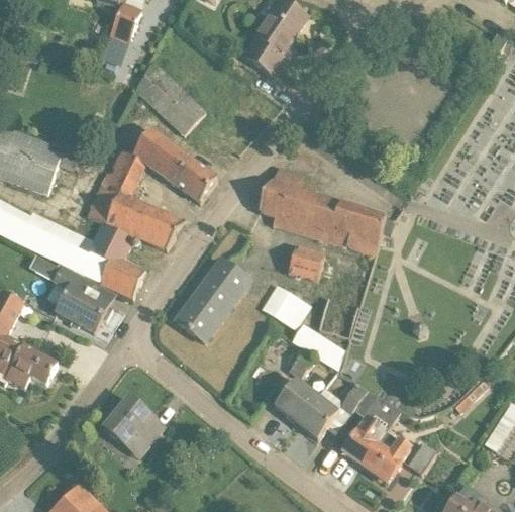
[(286,61),(275,53),(284,41),(290,45),(307,19),(279,0),(273,0),(265,12),(270,16),(242,57),(274,78),(286,61)]
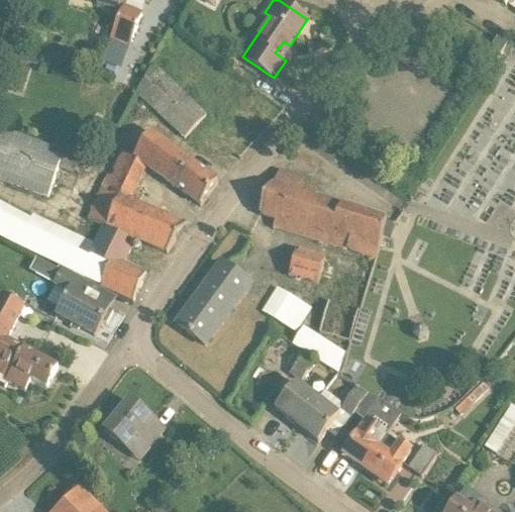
[(121,2),(120,7),(109,34),(128,41),(140,9),(121,2)]
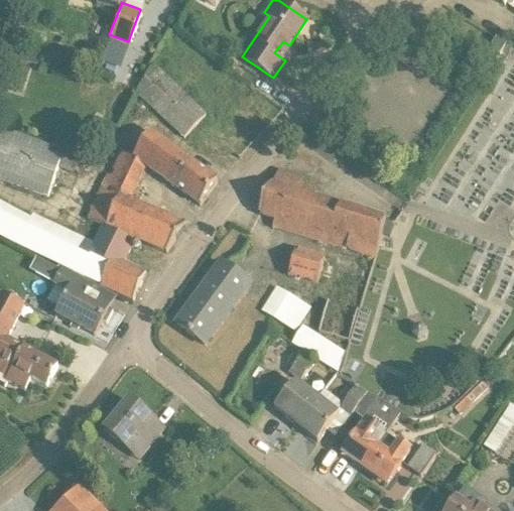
[(506,41),(495,35),(485,51),(496,57),(506,41)]
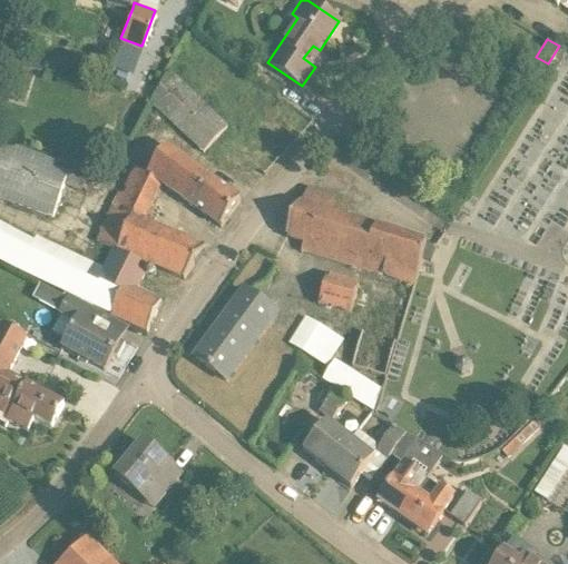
[(201,148),(203,147),(226,124),(167,68),(149,101),(201,148)]
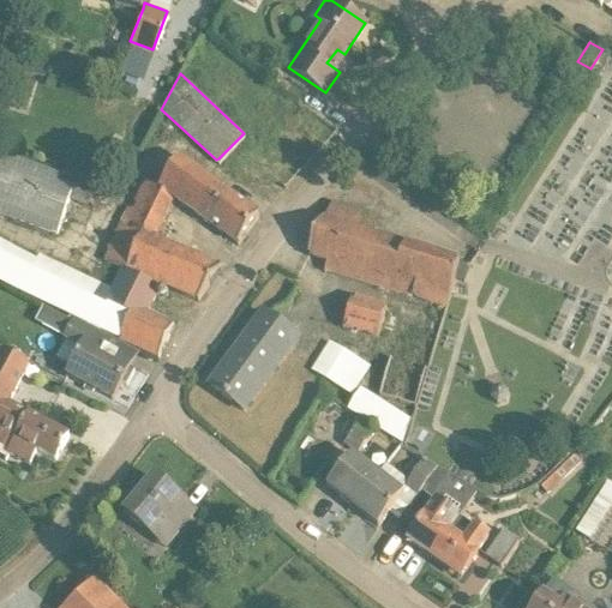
[(73,176),(0,149),(0,211),(53,230),(66,197),(73,176)]
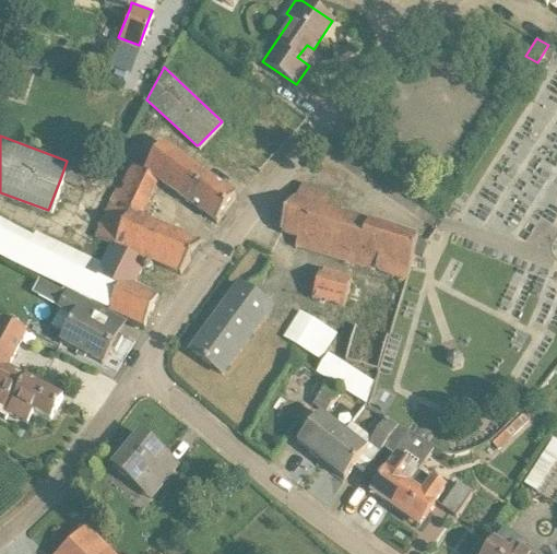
[(162,140),(143,166),(156,176),(214,220),(233,193),(162,140)]
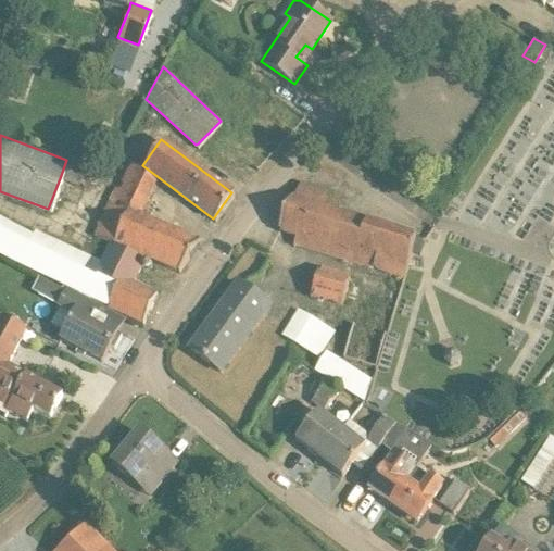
[(177,271),(199,240),(135,215),(155,175),(142,165),(141,167),(129,162),(116,185),(115,184),(92,232),(105,239),(142,257),(177,271)]
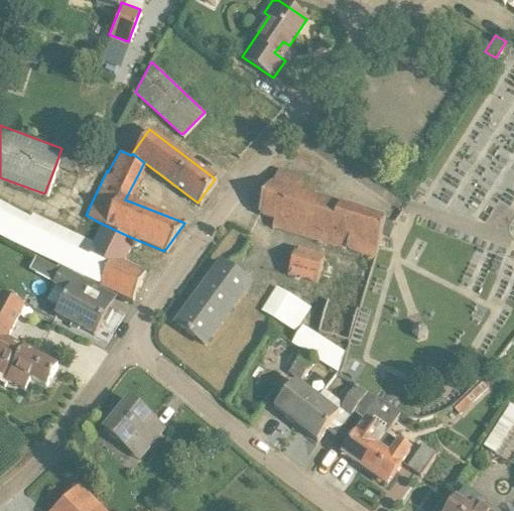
[(382,232),(386,218),(386,216),(269,180),(260,213),(274,218),(272,226),(374,256),(382,232)]
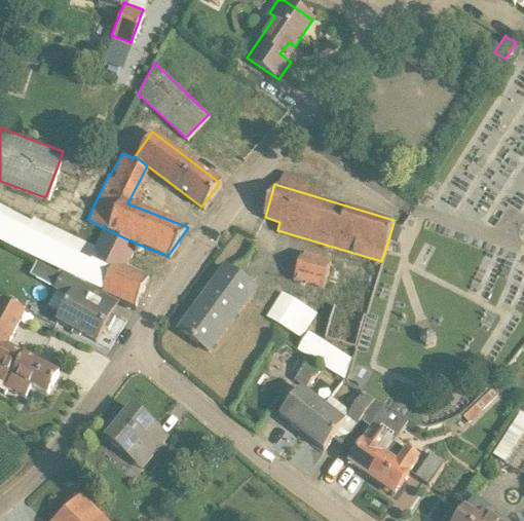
[(125,265),(135,243),(100,226),(92,245),(33,216),(31,219),(0,202),(0,238),(19,249),(63,269),(74,274),(89,283),(134,303),(147,275),(125,265)]
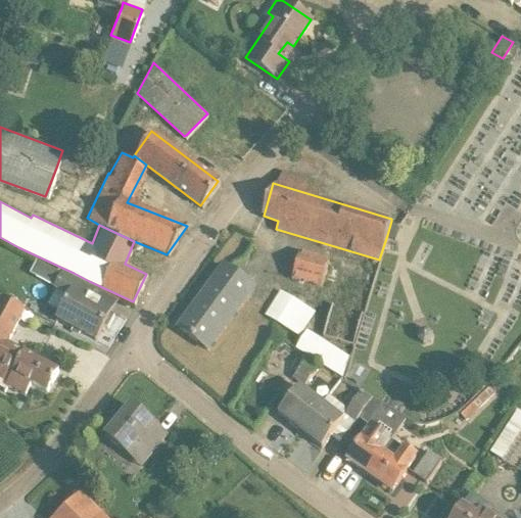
[(400,224),(391,221),(387,235),(395,237),(400,224)]
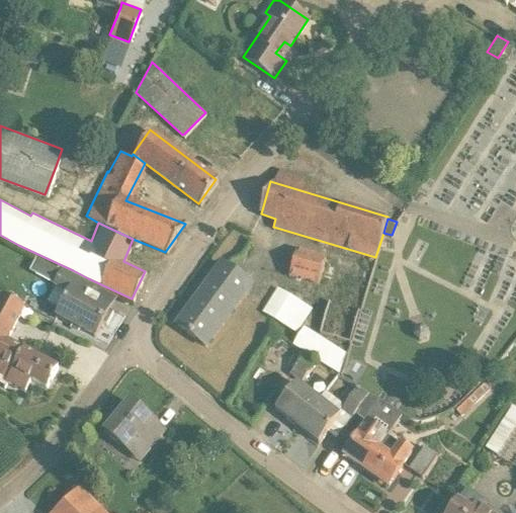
[(317,283),(318,282),(326,256),(296,247),(288,276),(317,283)]
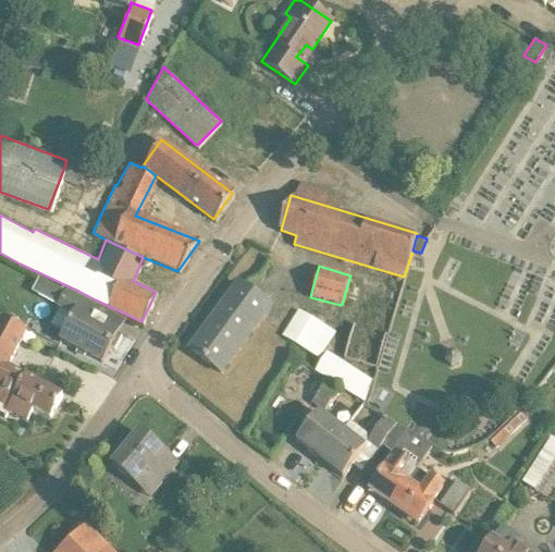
[(116,332),(125,318),(78,291),(66,285),(64,289),(39,273),(31,287),(57,303),(56,304),(59,306),(50,322),(63,329),(58,338),(101,360),(110,344),(113,346),(120,333),(116,332)]
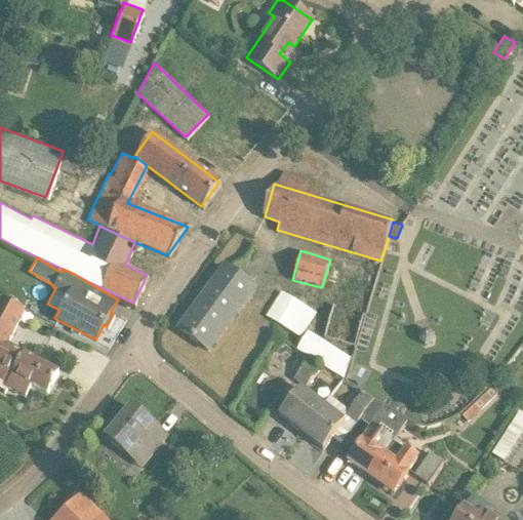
[(208,349),(254,286),(227,266),(179,327),(208,349)]
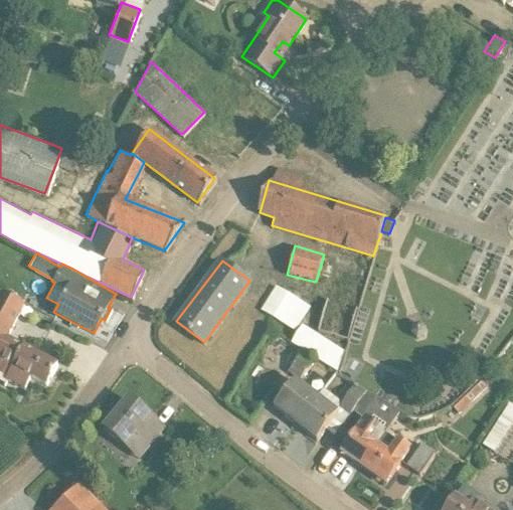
[(295,329),(311,305),(276,284),(261,307),(295,329)]
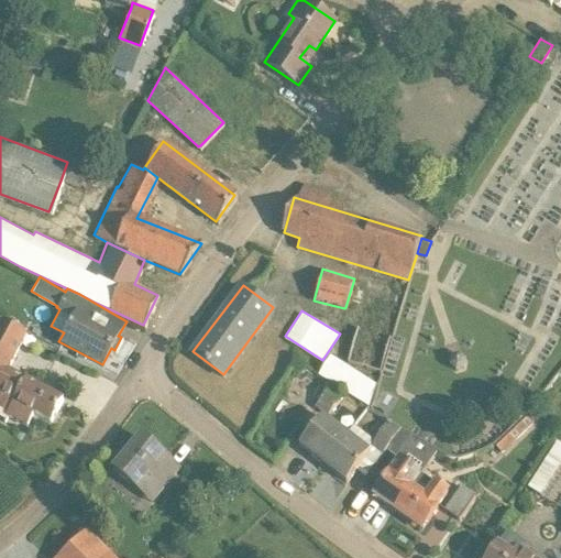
[(26,331),(0,318),(0,406),(25,420),(33,408),(51,418),(63,396),(25,375),(8,367),(26,331)]
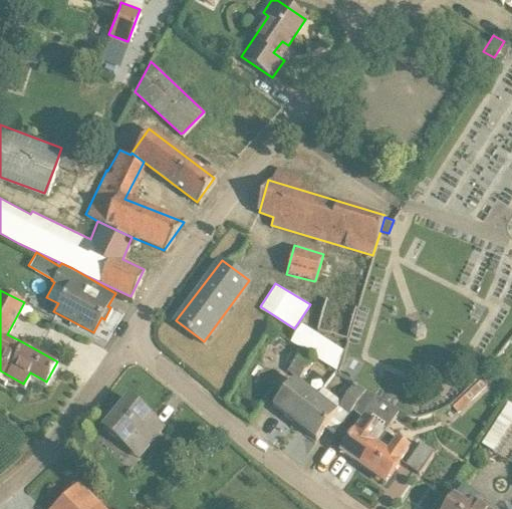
[(346,336),(358,303),(328,292),(317,325),(346,336)]
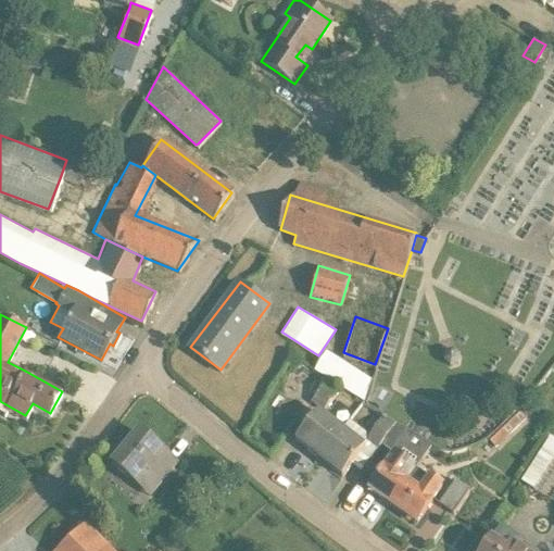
[(453,348),(445,351),(444,359),(451,364),(457,361),(458,352),(453,348)]
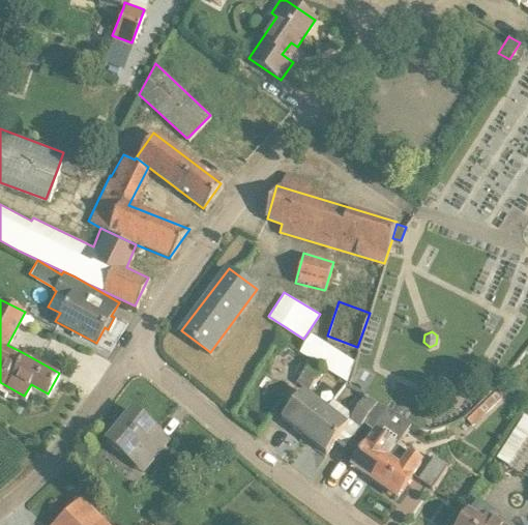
[(347,381),(354,359),(312,332),(299,351),(347,381)]
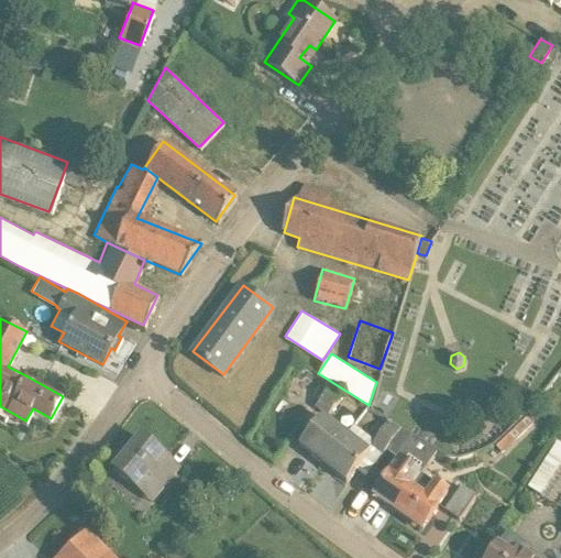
[(304,364),(295,359),(289,367),(298,372),(304,364)]
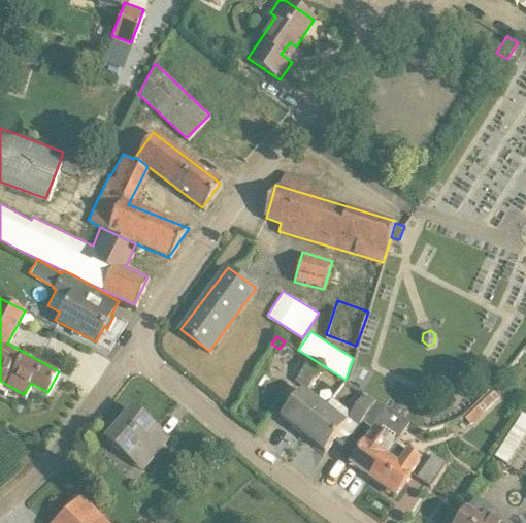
[(295,379),(306,388),(323,367),(310,358),(295,379)]
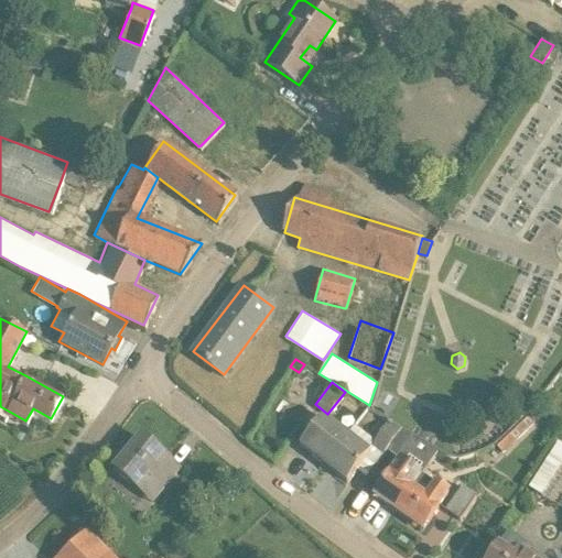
[(495,442),(503,450),(541,413),(532,405),(495,442)]
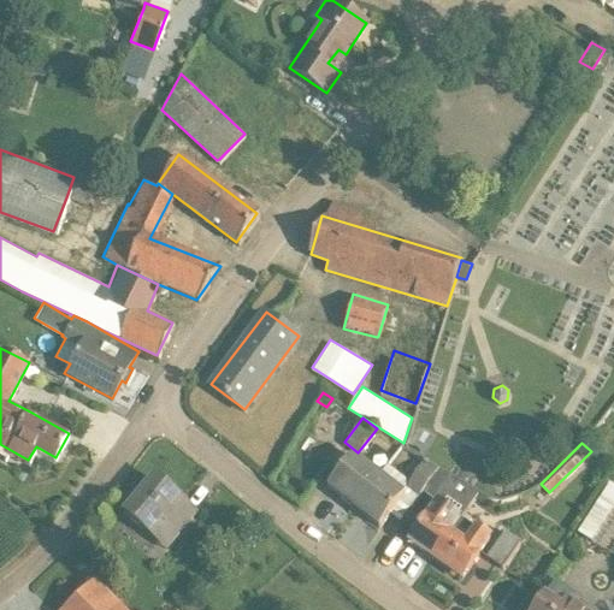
[(326,486),(352,507),(378,473),(353,452),(326,486)]
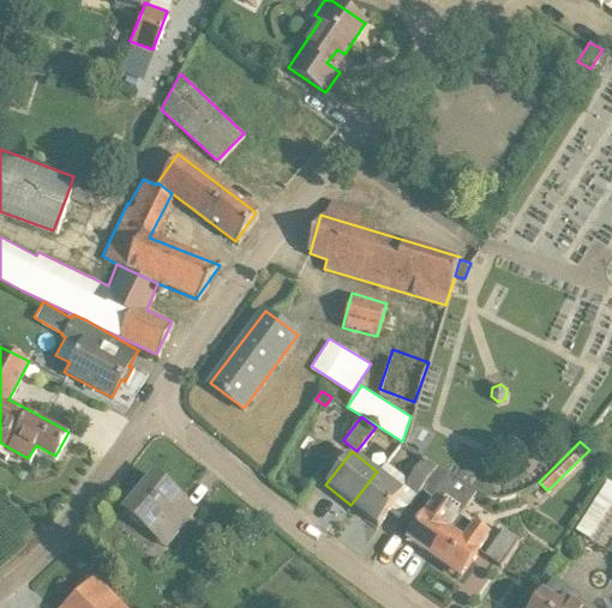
[(436,464),(423,456),(402,483),(415,493),(417,491),(436,464)]
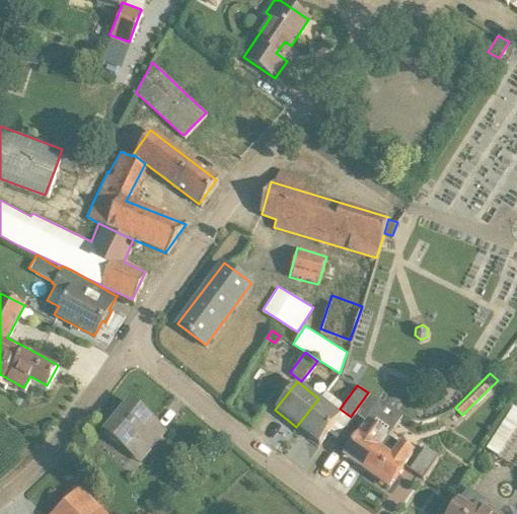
[(364,423),(341,455),(363,470),(364,468),(379,447),(388,434),(387,434),(400,414),(386,404),(369,393),(368,392),(352,415),(364,423)]
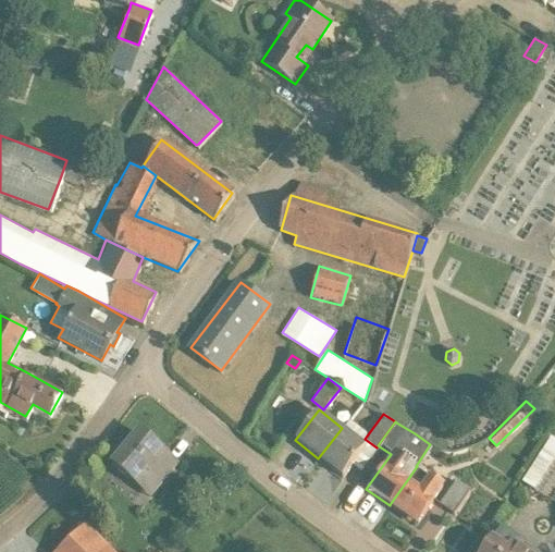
[(341,476),(365,444),(342,428),(318,458),(341,476)]
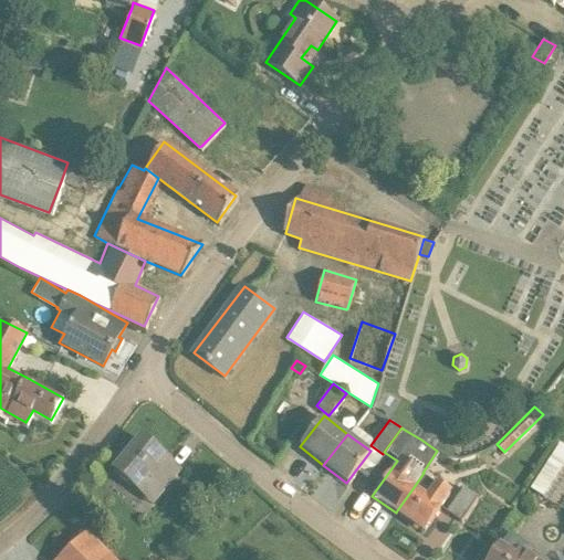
[(532,486),(549,493),(563,458),(563,440),(555,436),(532,486)]
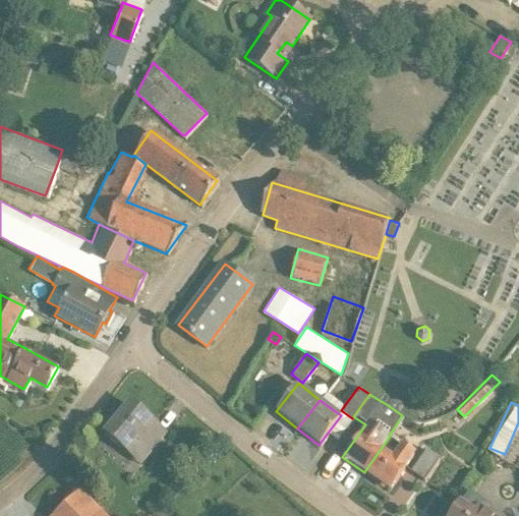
[(138,461),(164,432),(152,421),(150,424),(127,405),(105,432),(138,461)]
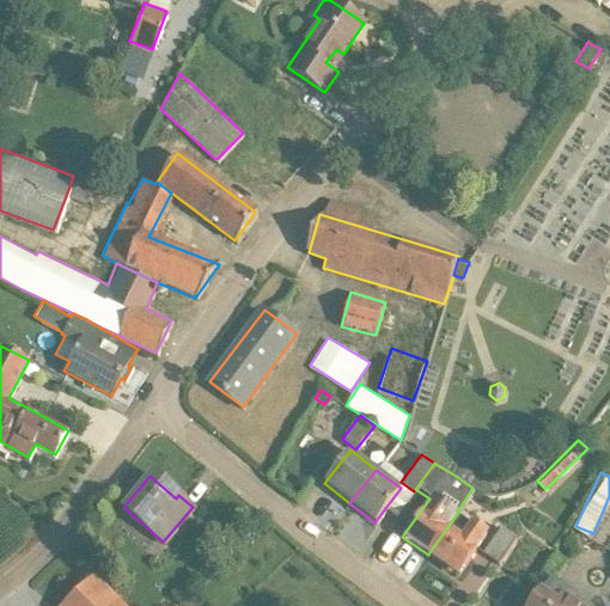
[(429,552),(428,555),(458,575),(488,532),(487,531),(473,521),(471,520),(461,536),(449,527),(447,527),(429,552)]
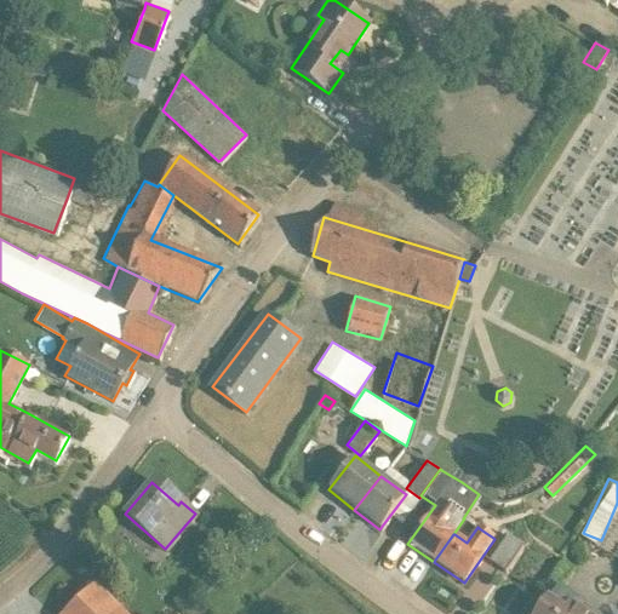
[(507,532),(488,558),(503,569),(521,541),(507,532)]
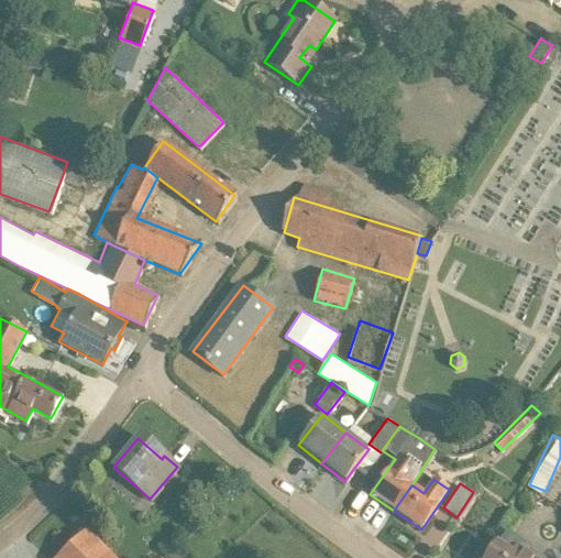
[(116,557),(87,529),(56,557),(116,557)]
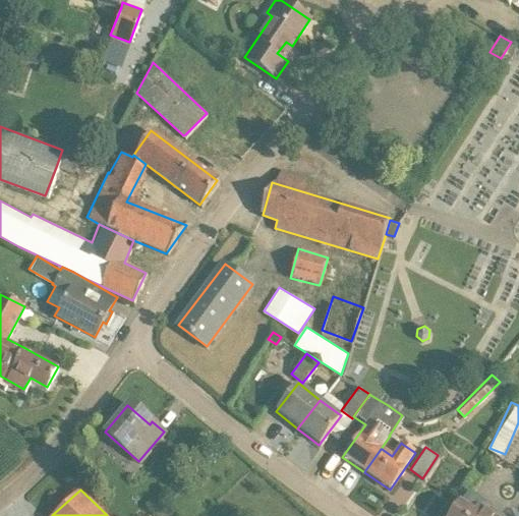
[(491,515),(479,508),(475,515),(460,505),(452,515),(491,515)]
